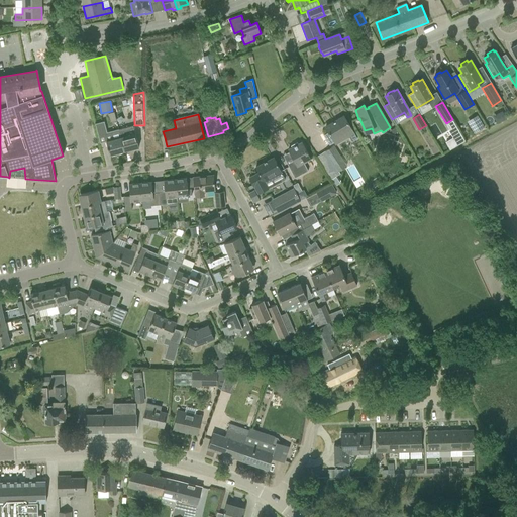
[(328,132),(324,135),(329,145),(334,142),(335,144),(348,136),(351,142),(356,139),(353,133),(349,125),(344,117),(325,127),(328,132)]
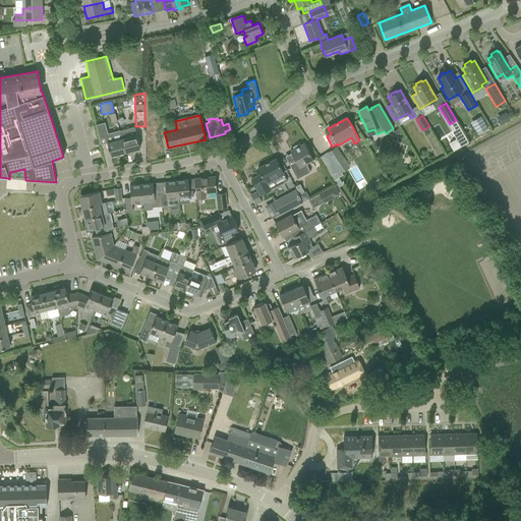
[(472,125),(478,134),(487,128),(482,119),(472,125)]
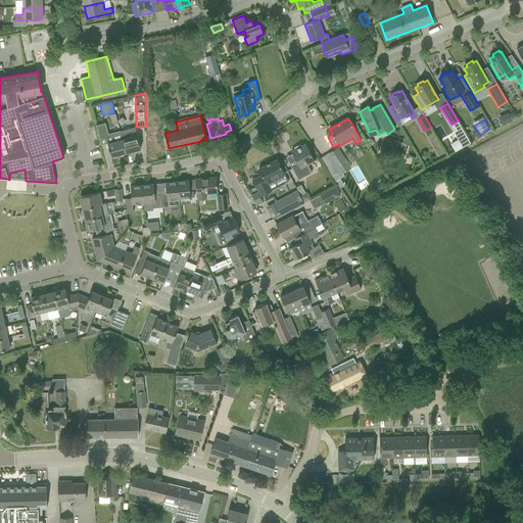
[(105,124),(96,126),(98,135),(101,145),(107,143),(110,157),(126,153),(122,140),(120,132),(108,135),(105,124)]
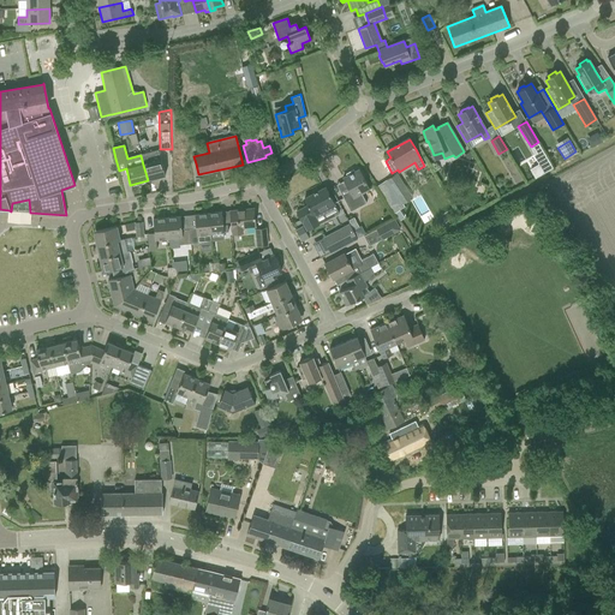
[(157,150),(141,155),(143,165),(148,180),(165,175),(162,163),(161,160),(160,160),(157,150)]
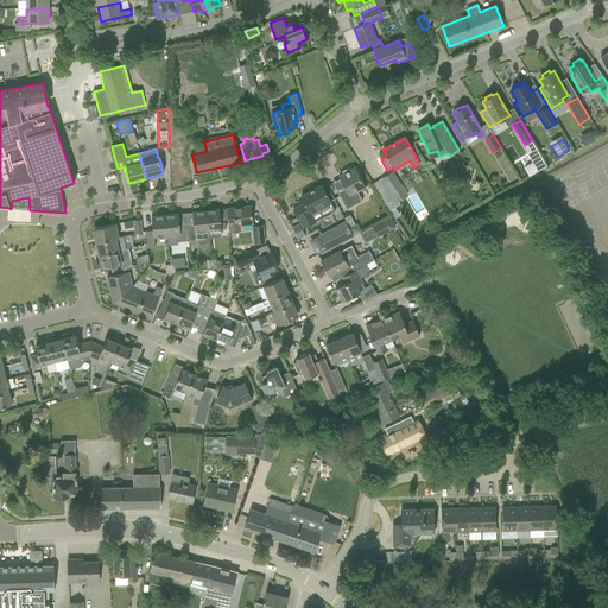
[(536,150),(530,153),(527,154),(532,163),(524,168),(529,176),(545,166),(536,150)]
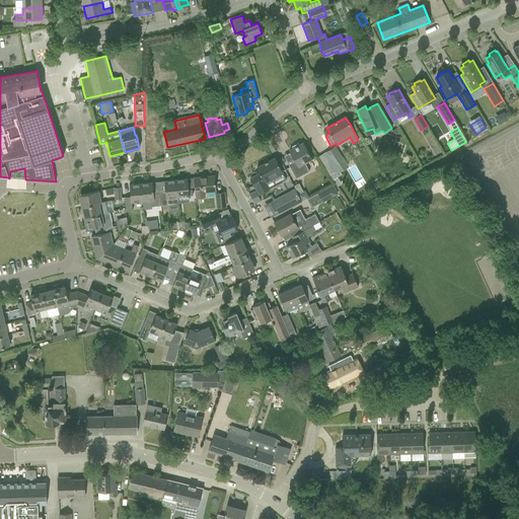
[(295,162),(289,165),(296,178),(309,171),(305,163),(311,159),(307,152),(303,143),(299,145),(298,143),(292,147),(293,149),(289,150),(295,162)]
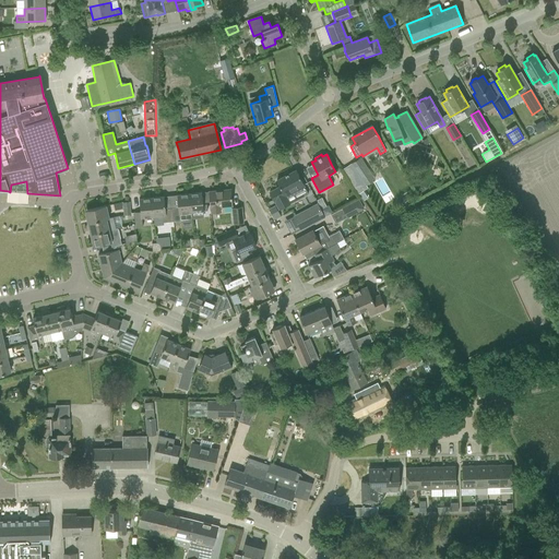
[(345,168),(356,185),(371,175),(360,158),(345,168)]
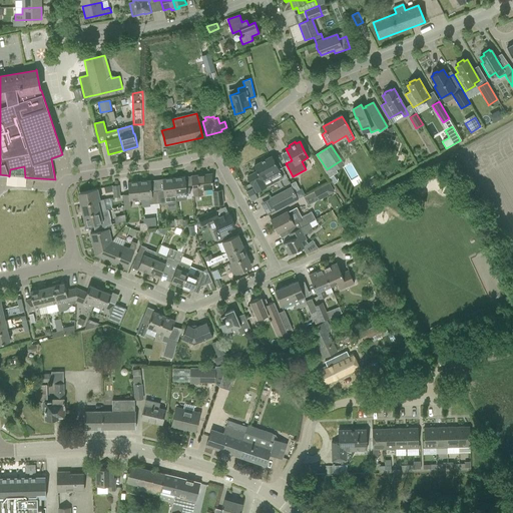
[(257,171),(247,177),(251,185),(252,184),(257,192),(267,187),(264,182),(270,176),(279,170),(272,156),(253,166),(257,171)]
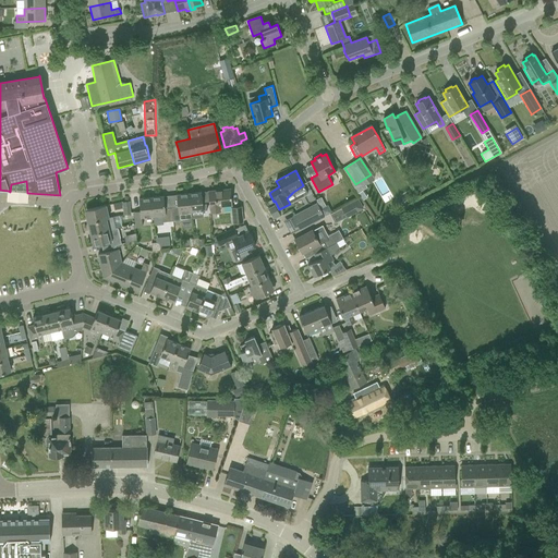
[(219,207),(232,206),(230,190),(208,192),(209,208),(210,208),(210,213),(220,211),(219,207)]
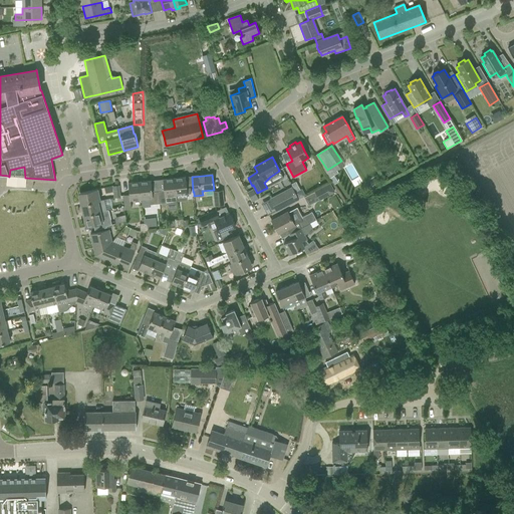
[(186,177),(174,179),(176,196),(187,194),(186,177)]
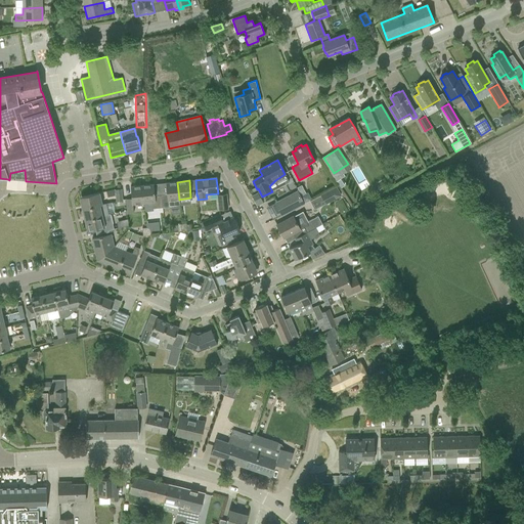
[(380,180),(370,185),(376,194),(385,189),(380,180)]
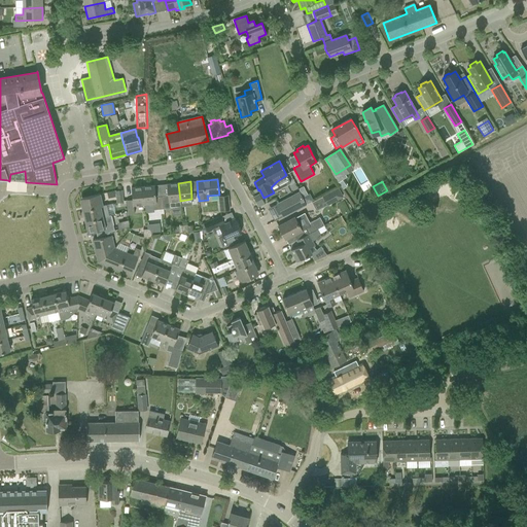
[(168,196),(162,197),(163,208),(180,206),(180,201),(178,183),(167,184),(168,196)]
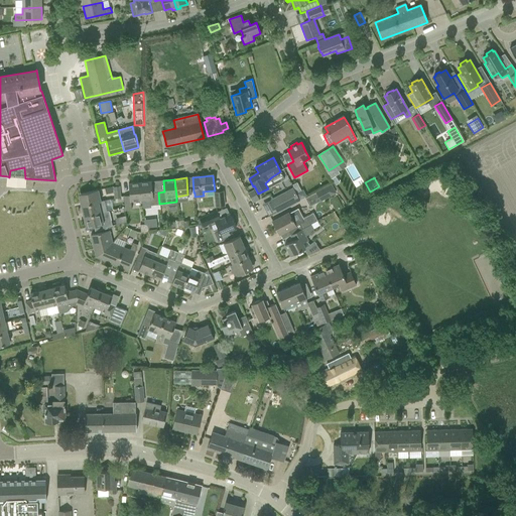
[(151,181),(139,182),(141,200),(150,199),(151,205),(159,204),(158,192),(152,192),(151,181)]
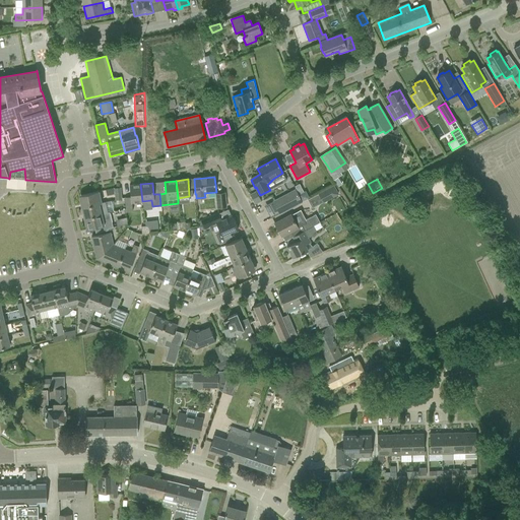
[(142,201),(140,184),(129,186),(130,197),(124,198),(126,213),(132,212),(131,202),(142,201)]
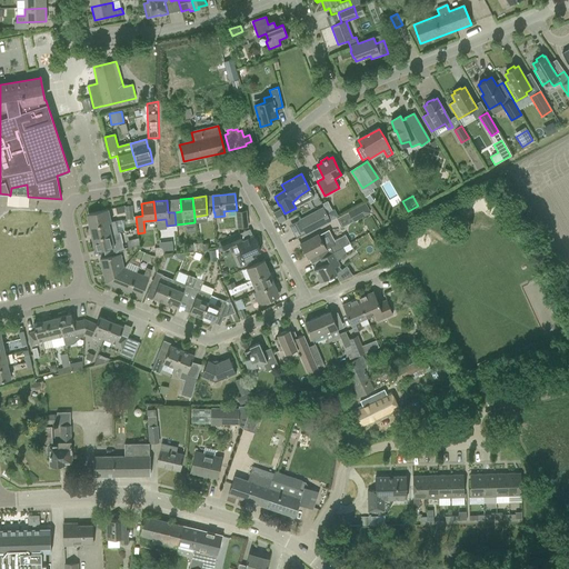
[(365,203),(349,212),(353,220),(369,212),(365,203)]
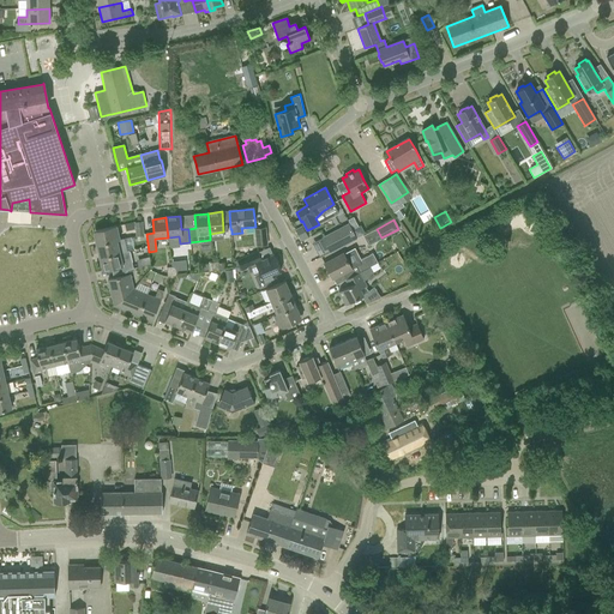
[(321,238),(330,252),(356,239),(356,238),(353,230),(349,223),(321,238)]
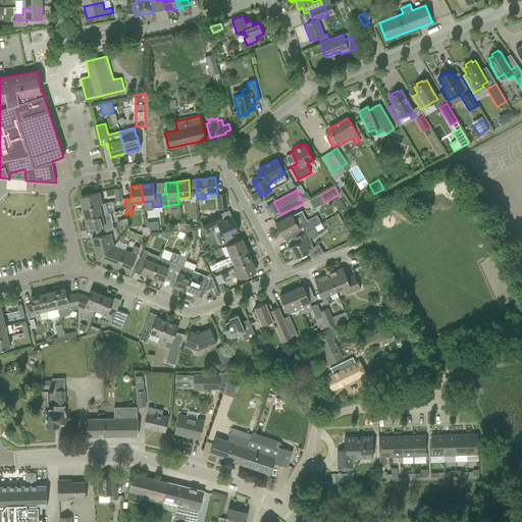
[(82,196),(85,208),(102,204),(99,192),(82,196)]
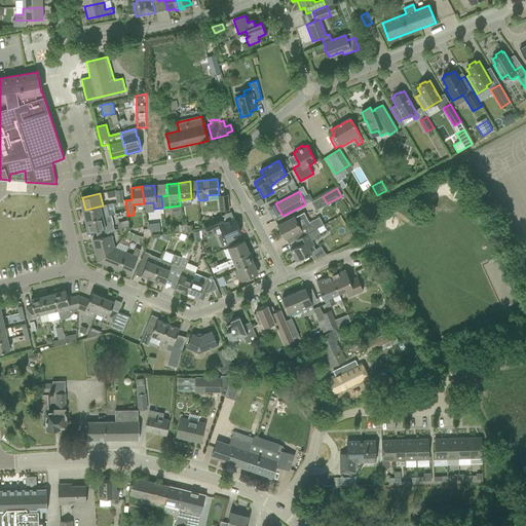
[(308,193),(302,197),(305,203),(311,199),(308,193)]
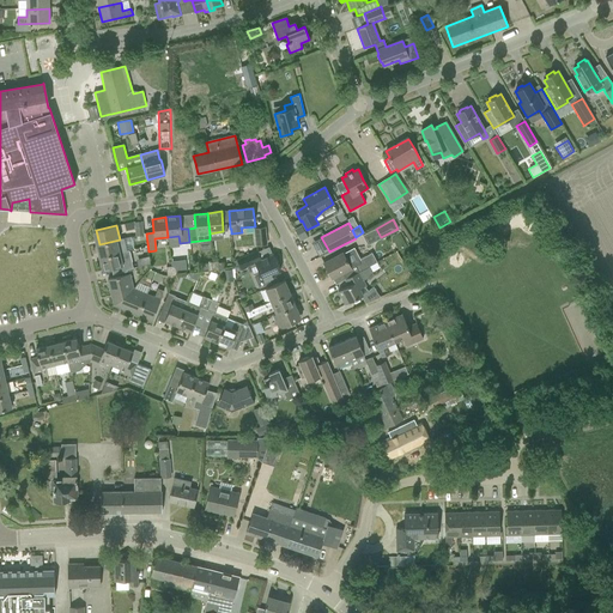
[(254,229),(256,246),(267,246),(265,228),(254,229)]
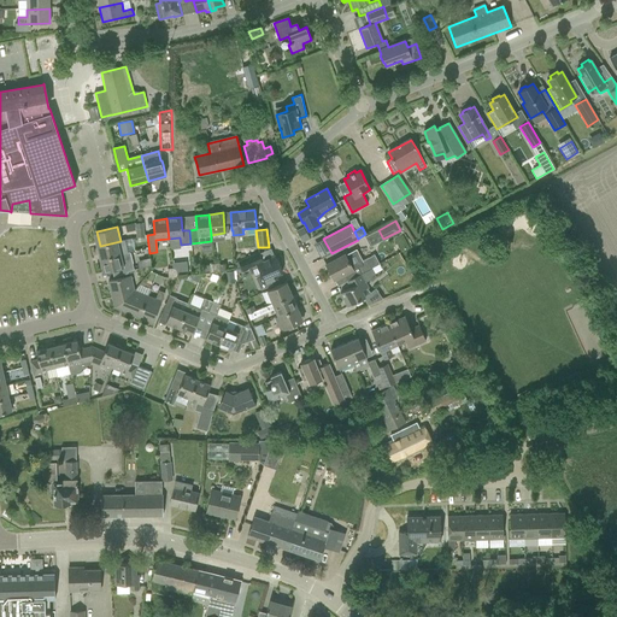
[(409,246),(403,235),(395,239),(401,251),(409,246)]
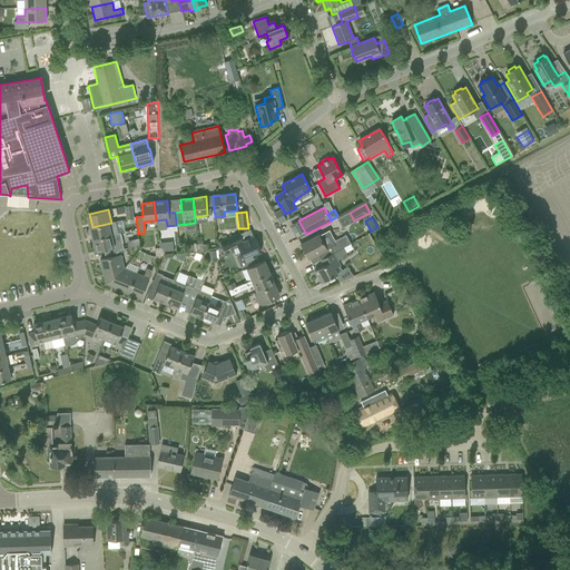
[(89,227),(92,239),(117,234),(117,233),(115,223),(111,223),(92,227),(89,227)]
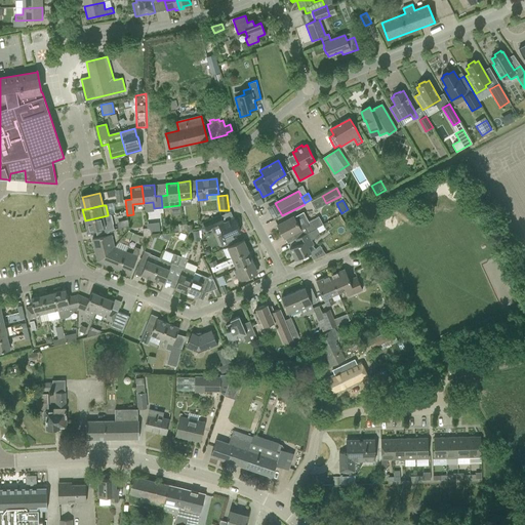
[(304,228),(307,233),(322,226),(321,225),(322,225),(318,216),(307,223),(301,213),(277,227),(284,239),(300,230),(304,228)]
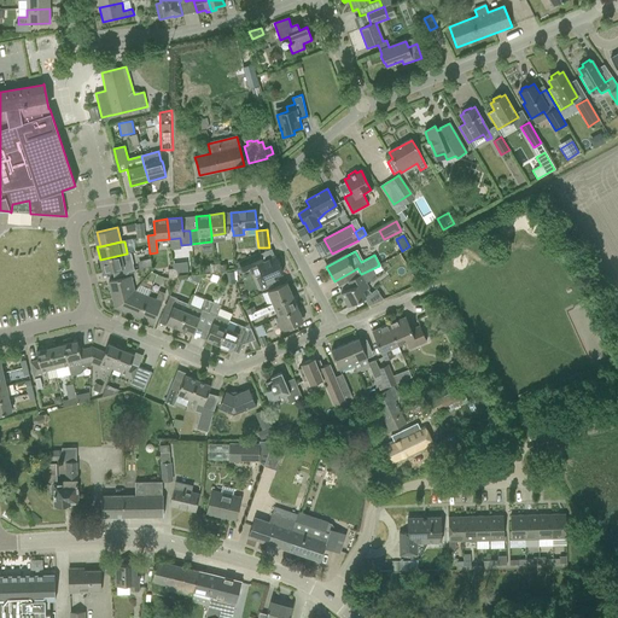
[(127,254),(100,260),(103,273),(112,270),(114,274),(120,273),(121,275),(128,274),(128,272),(134,270),(130,252),(127,252),(127,254)]
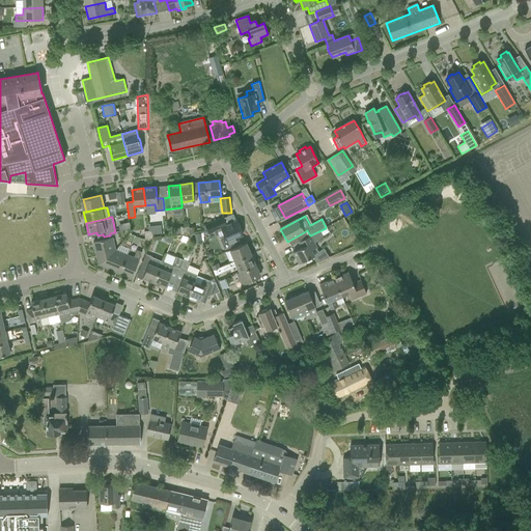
[(214,222),(204,226),(208,234),(221,228),(224,235),(219,238),(224,250),(234,246),(233,242),(236,241),(235,239),(243,234),(236,220),(226,225),(223,218),(214,222)]
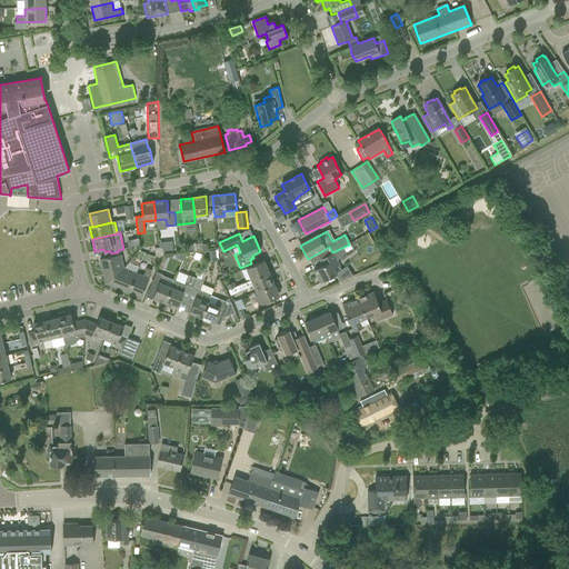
[(349,245),(332,252),(320,260),(323,266),(313,270),(320,283),(337,275),(333,268),(339,265),(336,259),(346,255),(346,252),(351,249),(349,245)]
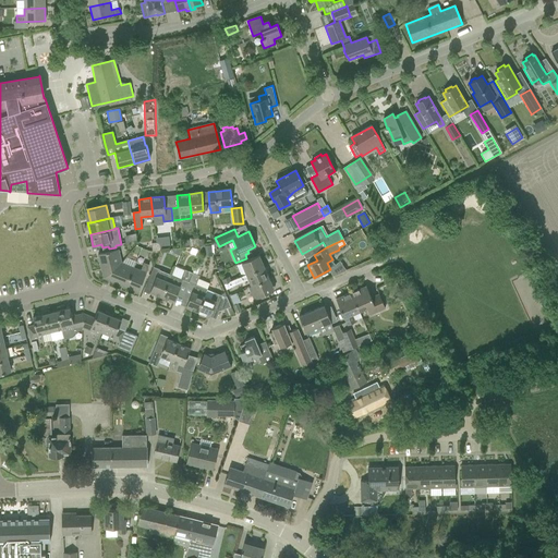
[(138,257),(138,255),(142,249),(136,246),(132,255),(138,257)]
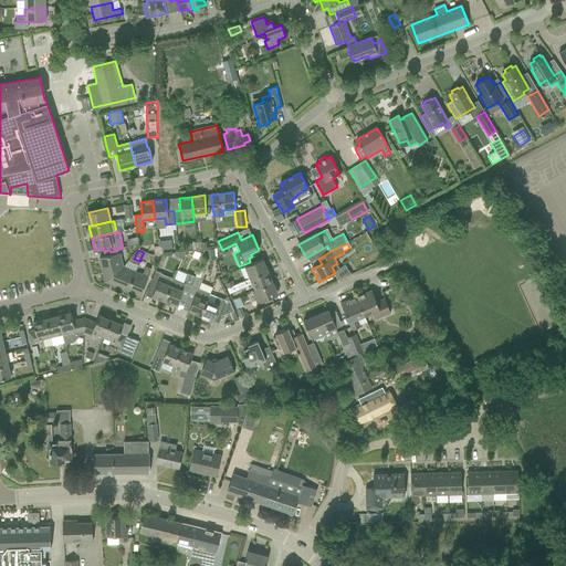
[(100,258),(105,282),(111,278),(123,268),(119,253),(100,258)]
